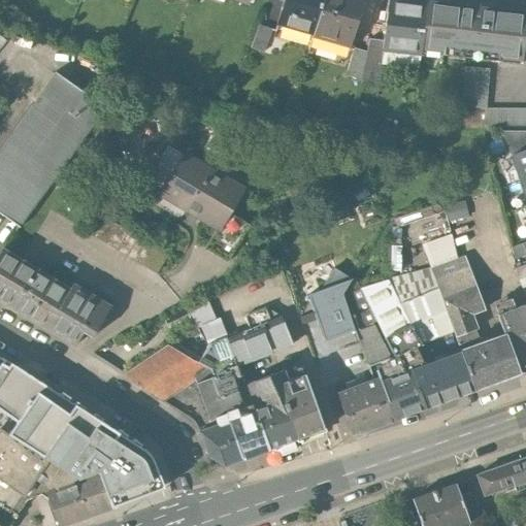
[(325,0),(287,0),(280,26),(315,36),(325,0)]
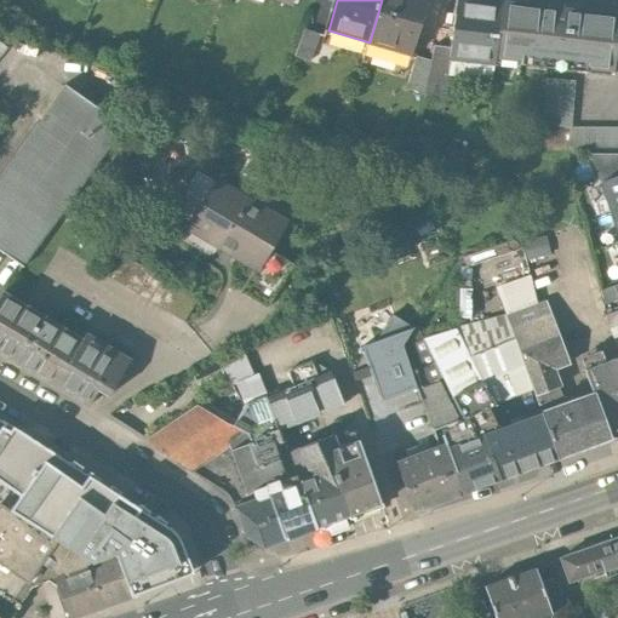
[(382,0),(370,43),(368,46),(413,59),(429,0),(382,0)]
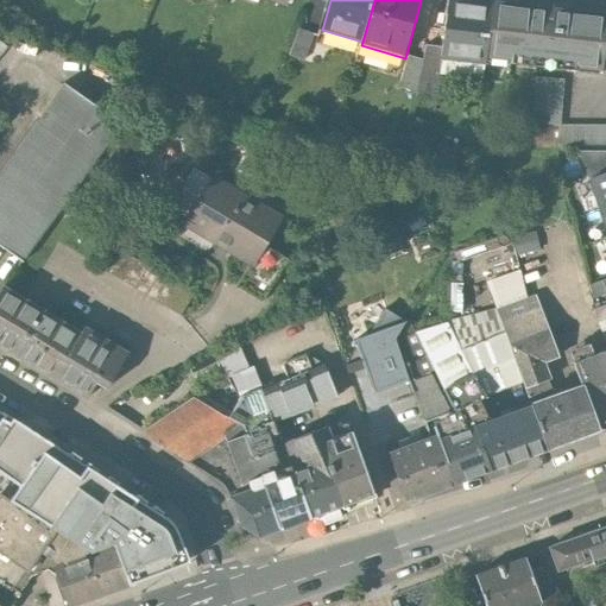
[(485,62),(491,0),(447,0),(443,46),(440,75),(484,80),(485,62)]
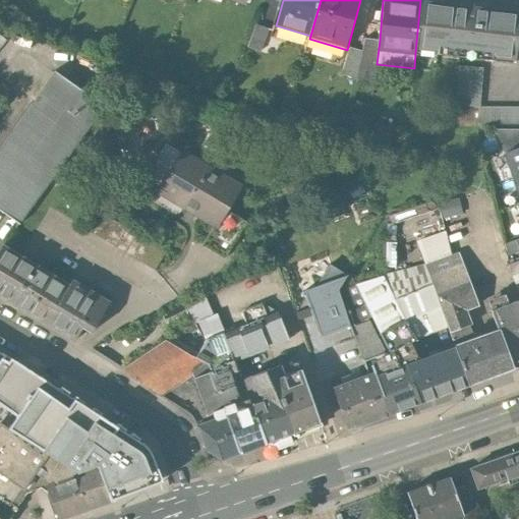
[(518,10),(421,0),(420,0),(415,53),(516,63),(518,39),(518,10)]
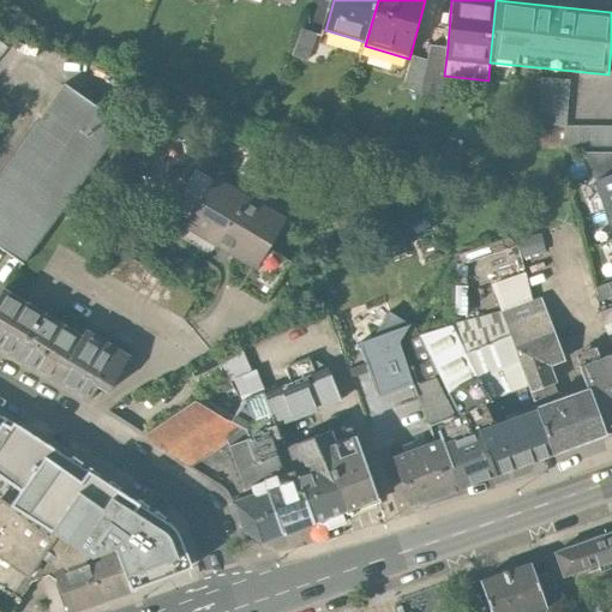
[(318,39),(304,33),(293,60),(307,65),(318,39)]
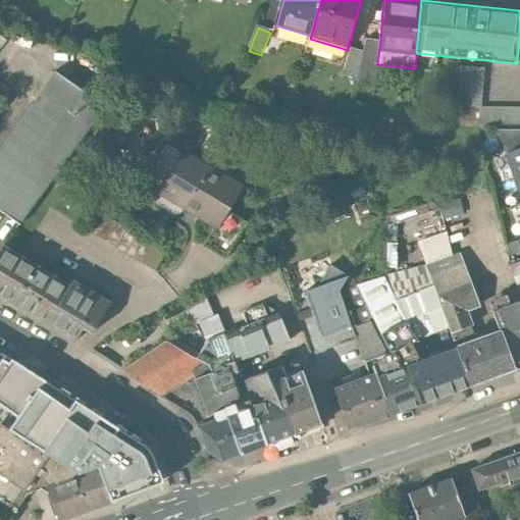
[(377,64),(380,40),(366,39),(363,52),(357,79),(356,87),(375,89),(377,64)]
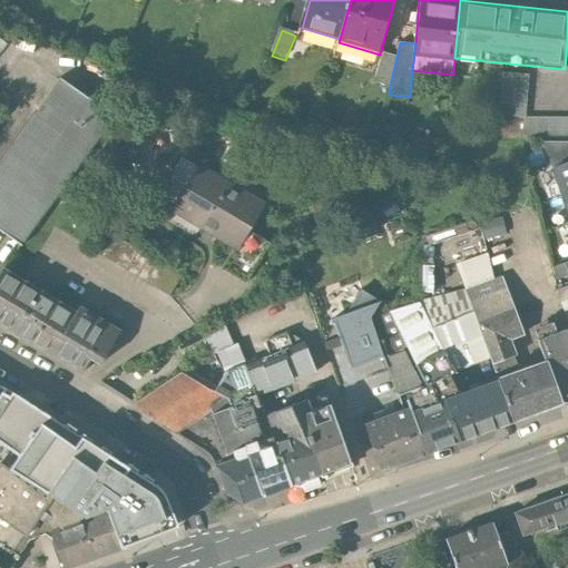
[(397,57),(383,54),(376,82),(390,86),(397,57)]
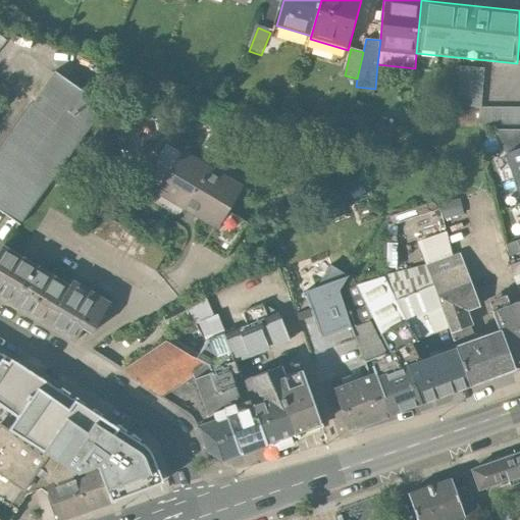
[(484,68),(460,67),(457,107),(481,108),(484,68)]
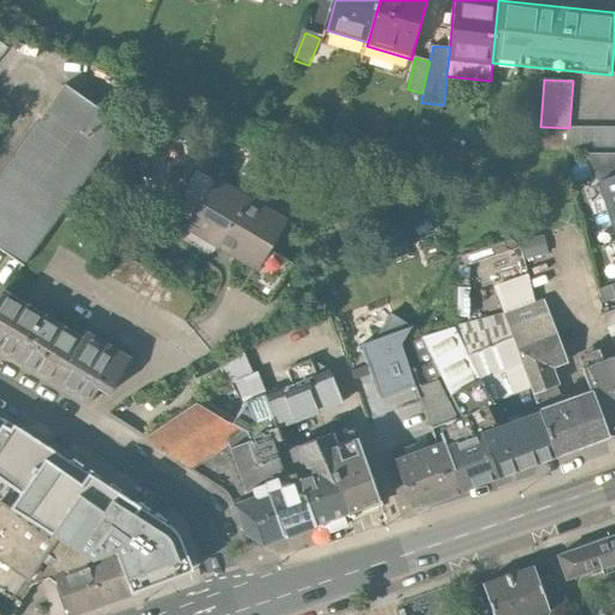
[(0,247),(24,267),(69,204),(124,126),(63,83),(0,170),(0,247)]
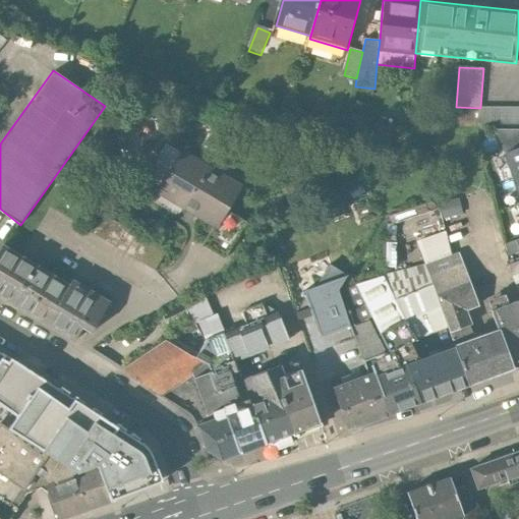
[(518,108),(482,108),(482,129),(518,129),(518,108)]
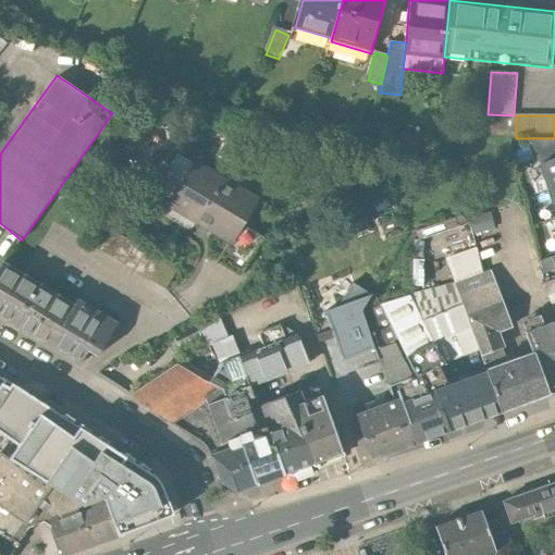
[(552,190),(554,189),(554,158),(542,163),(552,190)]
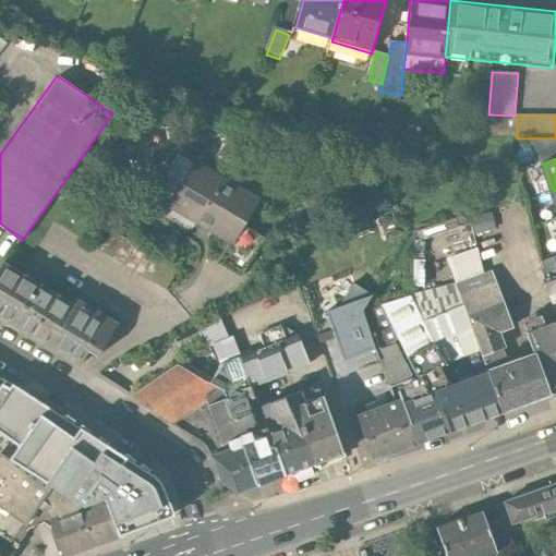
[(260,200),(195,162),(169,207),(234,244),(244,227),(260,200)]
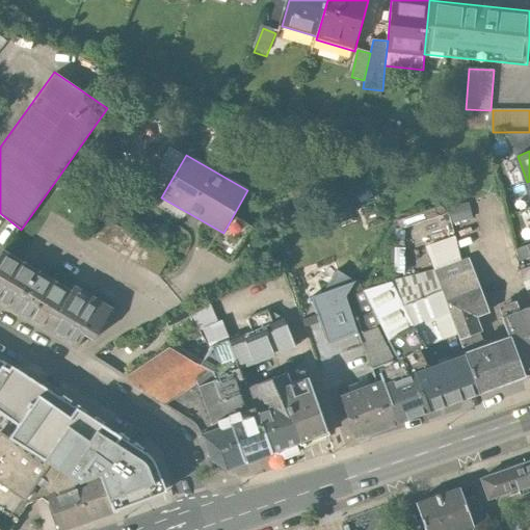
[(310,193),(303,181),(288,189),(293,201),(310,193)]
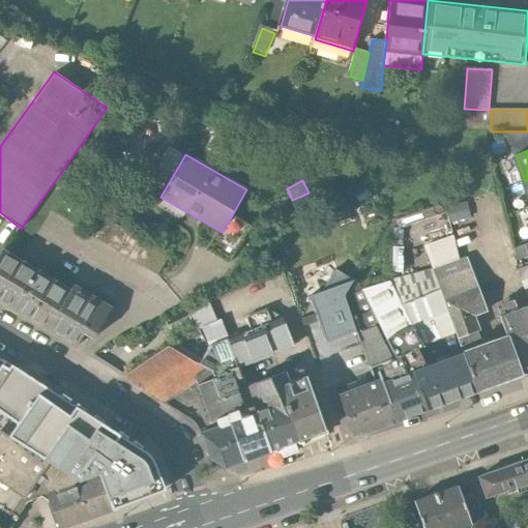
[(467,202),(446,207),(451,224),(471,217),(467,202)]
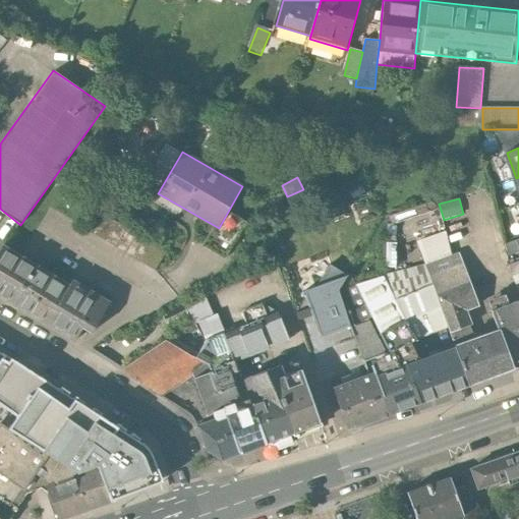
[(439,210),(437,200),(388,217),(391,225),(439,210)]
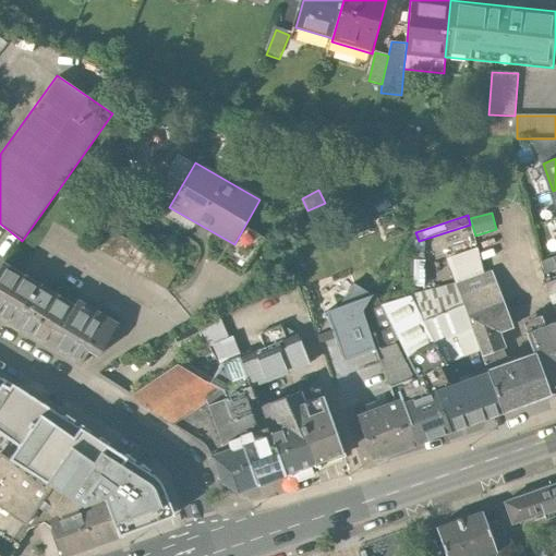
[(107,226),(94,248),(159,288),(172,266),(107,226)]
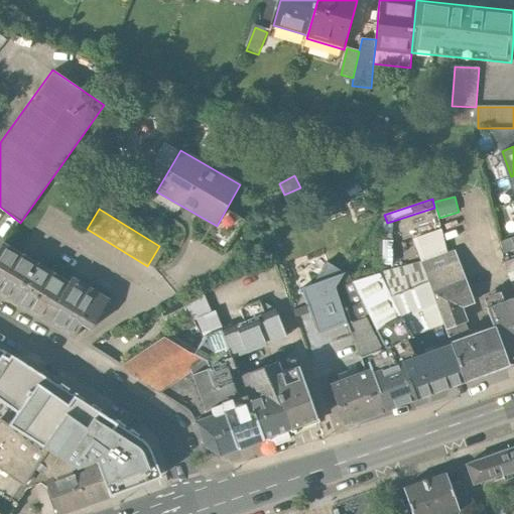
[(226,210),(217,226),(212,233),(231,244),(244,221),(226,210)]
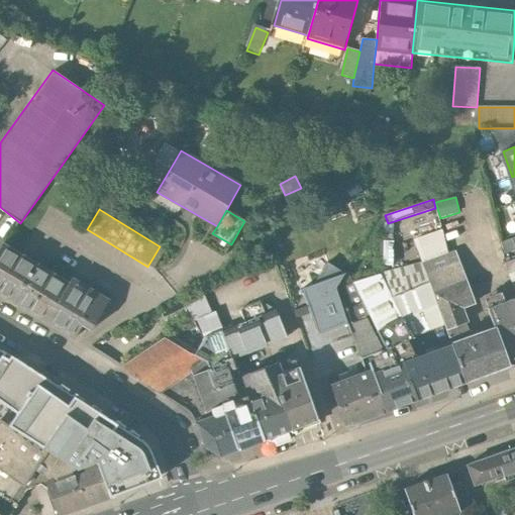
[(384,241),(393,241),(394,225),(384,225),(384,241)]
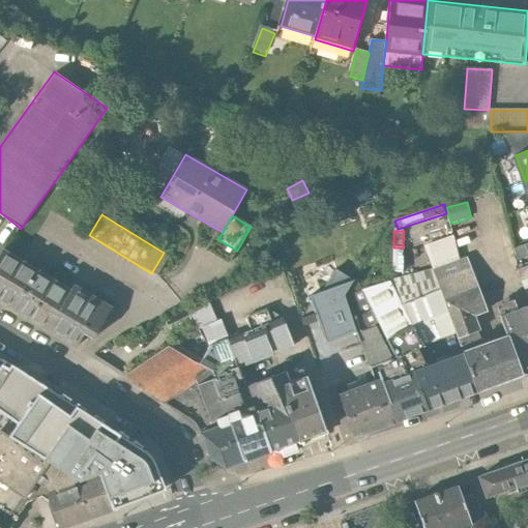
[(433,269),(460,260),(453,235),(424,245),(433,269)]
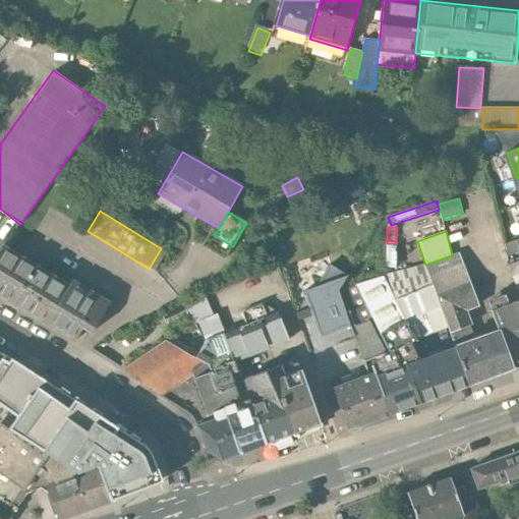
[(387,243),(386,268),(396,268),(396,243),(387,243)]
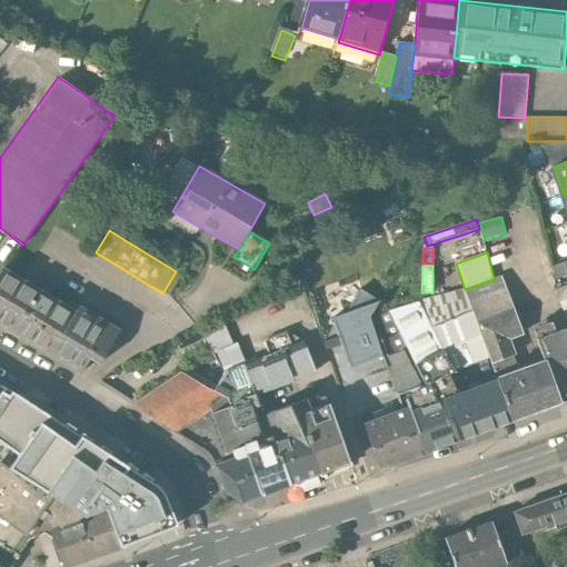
[(0,326),(48,356),(76,310),(3,267),(0,272),(0,326)]
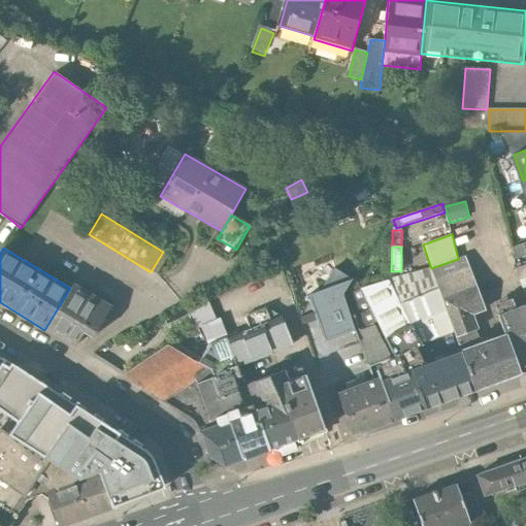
[(455,331),(460,348),(481,340),(477,329),(479,328),(473,315),(486,310),(466,256),(458,259),(431,268),(438,288),(447,310),(455,331)]
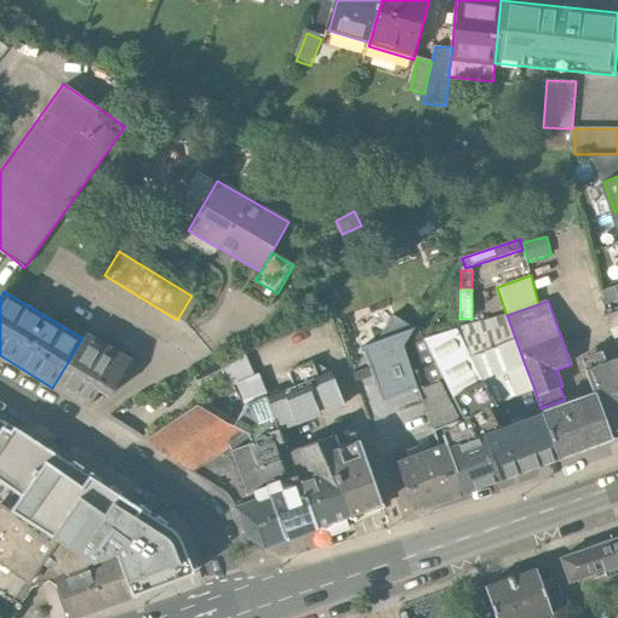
[(415,309),(404,314),(411,332),(421,324),(415,309)]
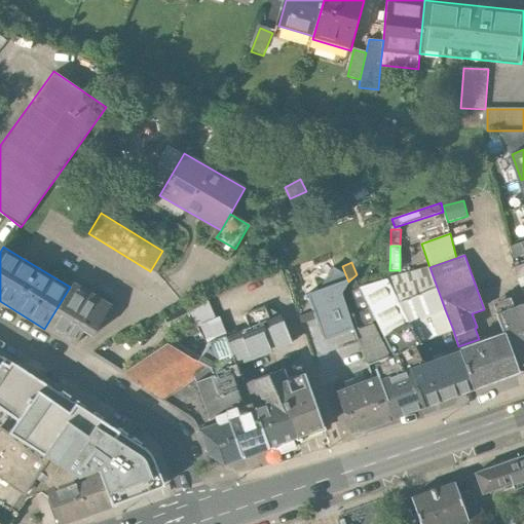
[(523,265),(515,268),(523,293),(523,265)]
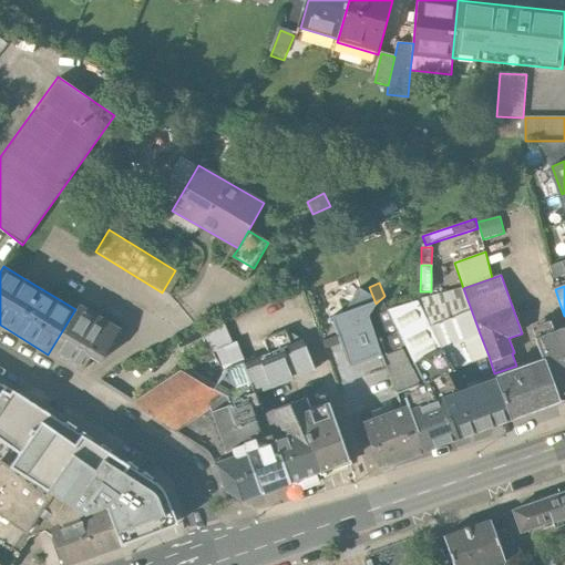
[(331,300),(340,327),(369,317),(388,309),(384,296),(376,304),(369,287),(331,300)]
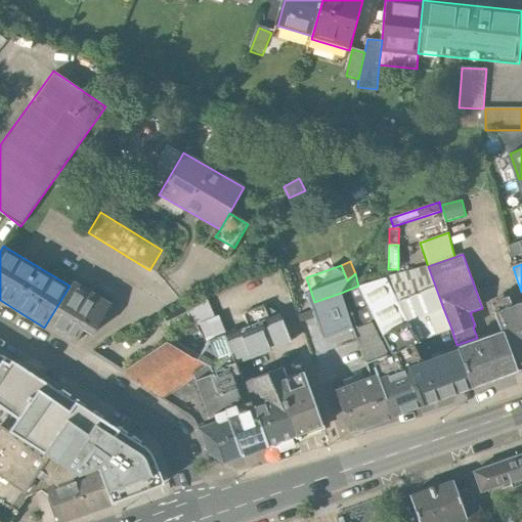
[(428,266),(386,277),(398,301),(435,286),(428,266)]
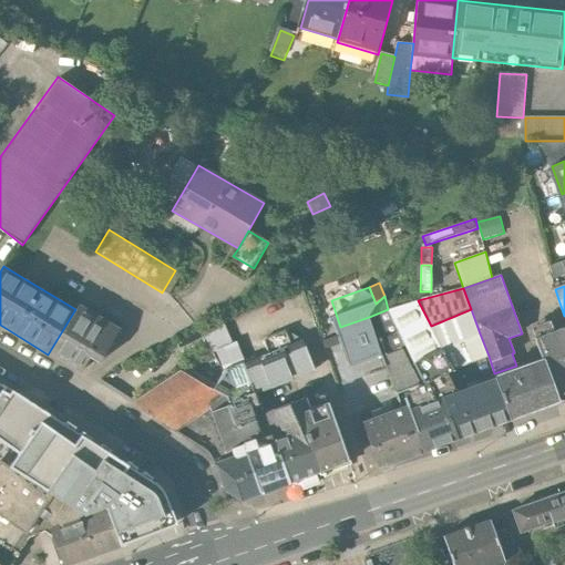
[(407,347),(412,360),(441,347),(431,326),(418,300),(388,309),(407,347)]
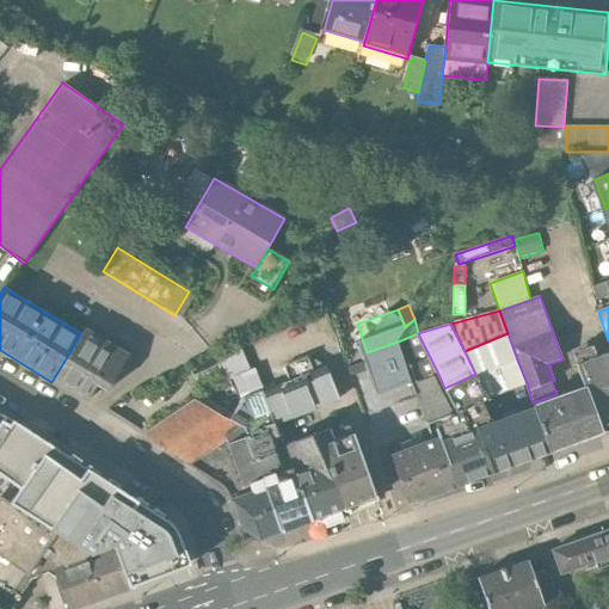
[(129,356),(84,328),(81,333),(51,382),(86,403),(96,387),(106,393),(129,356)]
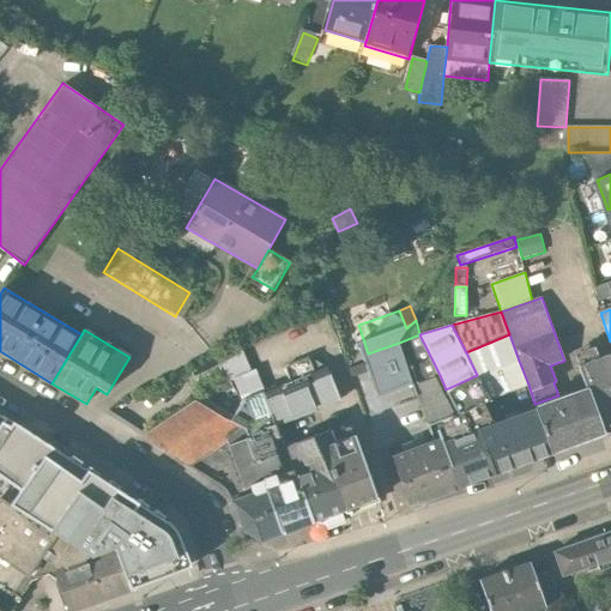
[(399,343),(413,383),(418,381),(419,383),(436,377),(440,375),(419,334),(399,343)]
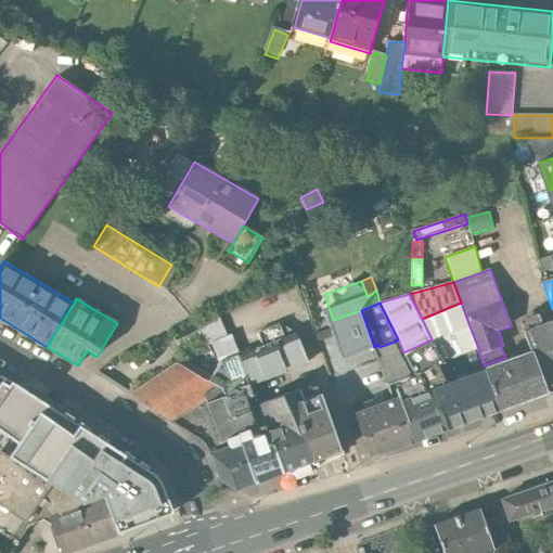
[(432,339),(433,342),(470,326),(461,303),(422,319),(432,339)]
